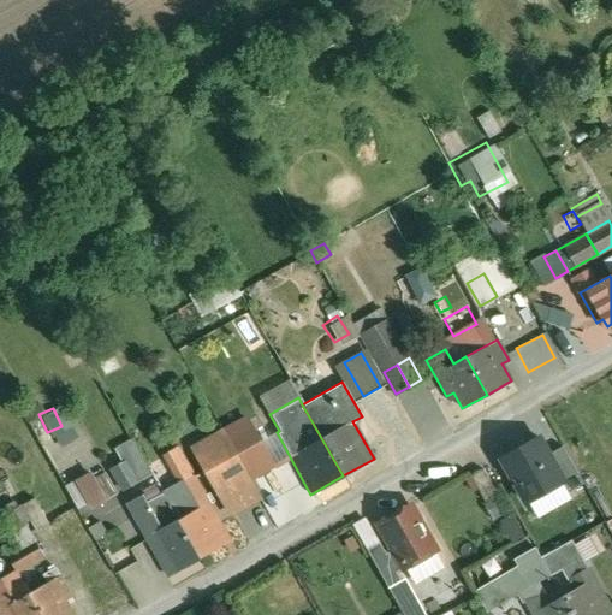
[(498,457),(523,502),(559,482),(560,480),(545,454),(535,437),(498,457)]
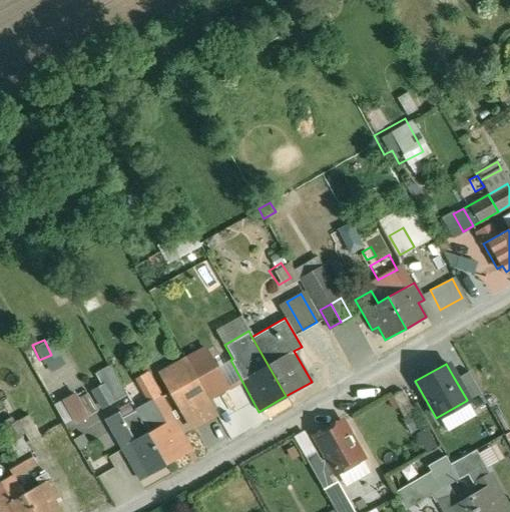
[(125,394),(109,365),(94,374),(100,384),(92,389),(102,407),(125,394)]
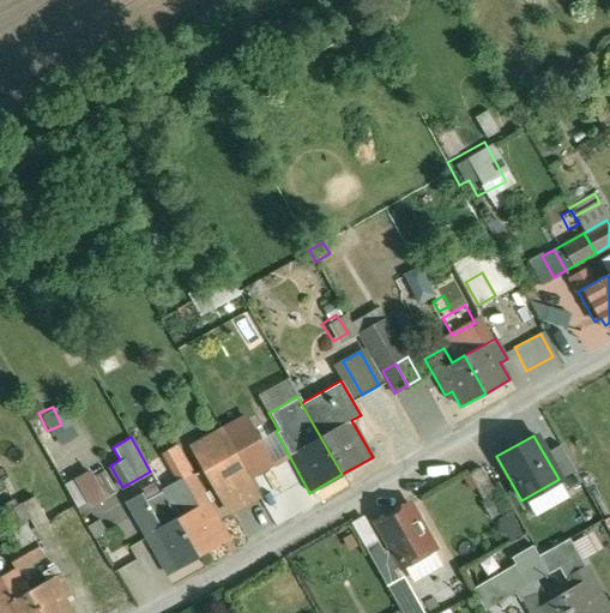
[(557,444),(543,452),(559,479),(557,480),(563,491),(579,481),(557,444)]
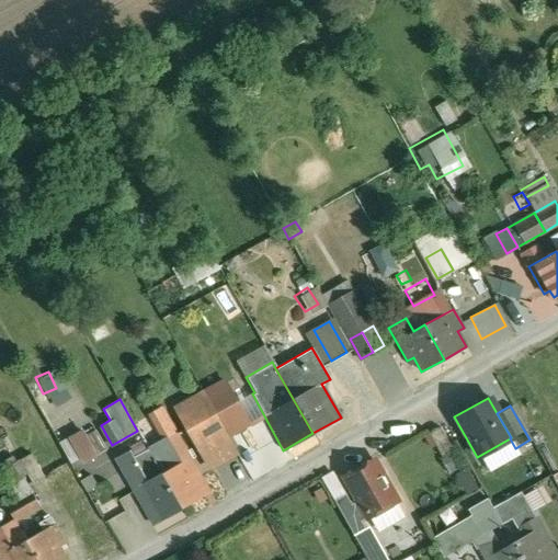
[(214,438),(200,412),(186,420),(201,446),(214,438)]
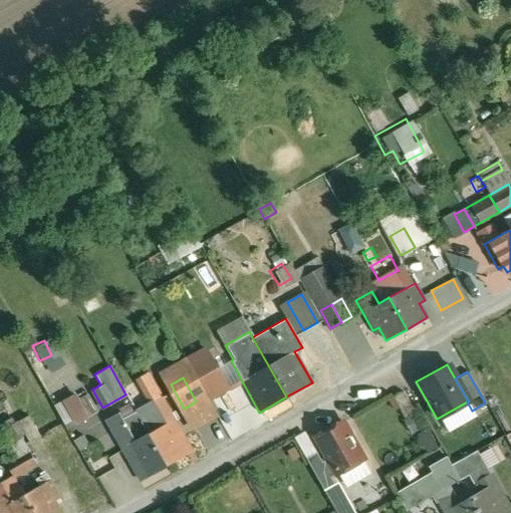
[(136,412),(122,419),(119,413),(105,421),(140,481),(166,466),(149,434),(136,412)]
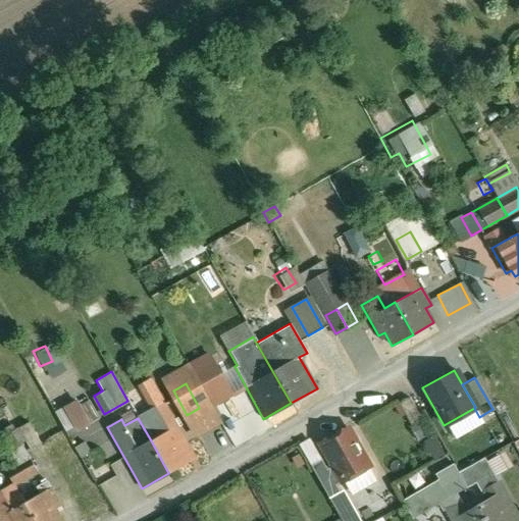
[(40,443),(28,421),(17,427),(30,449),(40,443)]
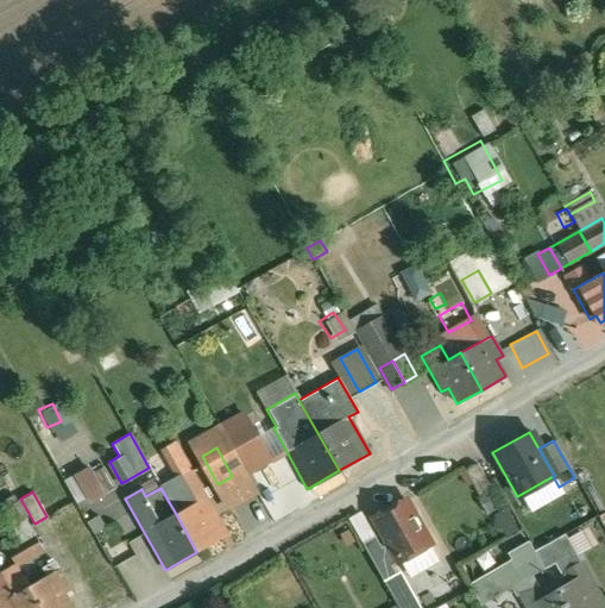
[(25,518),(12,496),(0,502),(0,532),(25,518)]
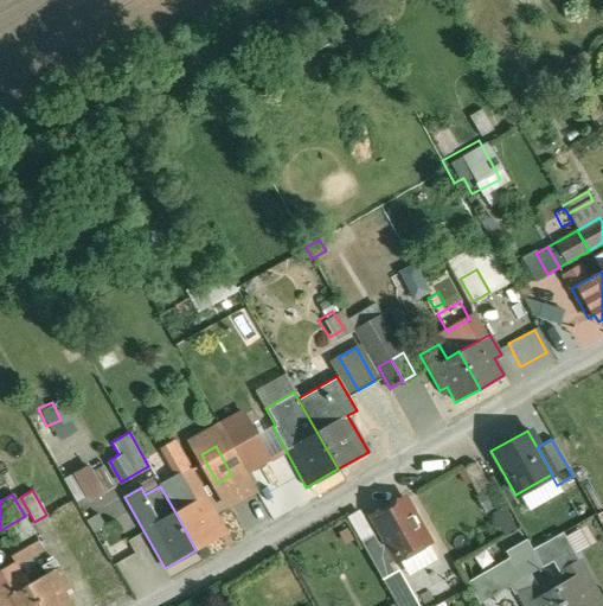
[(205,496),(175,512),(196,550),(226,533),(205,496)]
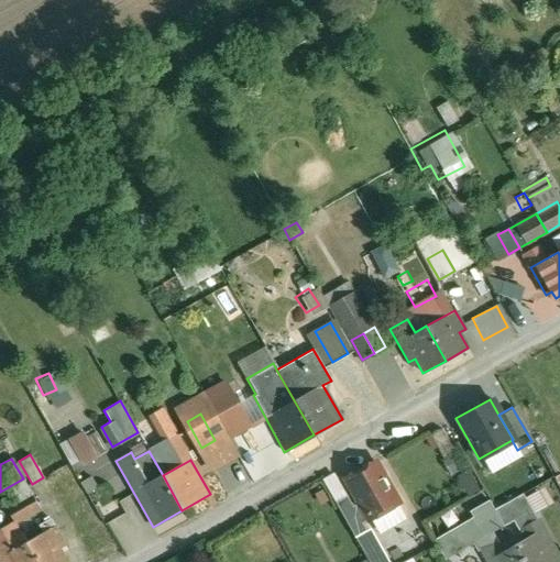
[(374,461),(344,477),(359,502),(352,506),(361,521),(369,518),(369,519),(397,503),(388,487),(390,484),(386,477),(383,476),(374,461)]
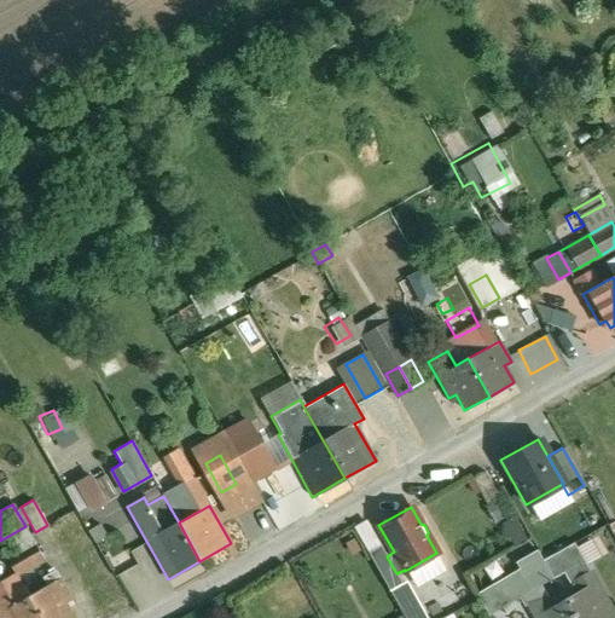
[(44,559),(29,533),(17,541),(22,549),(6,558),(16,575),(44,559)]
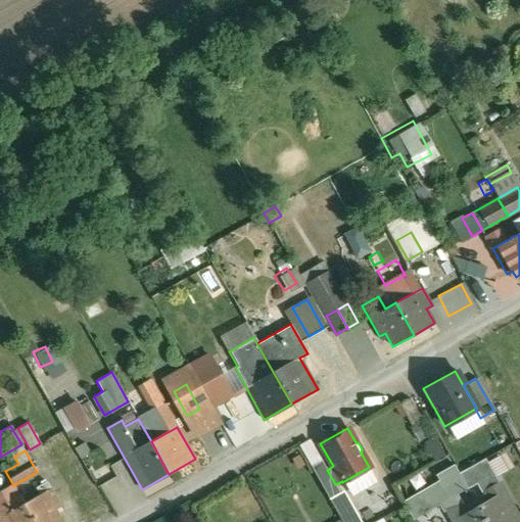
[(475,454),(454,465),(467,488),(488,476),(475,454)]
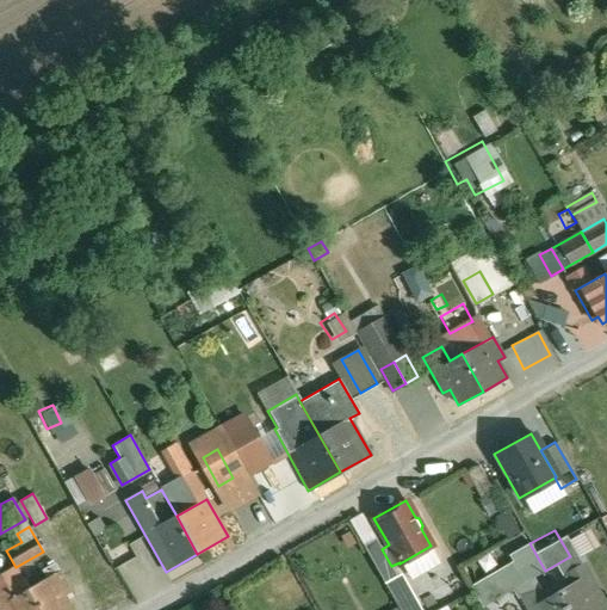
[(382,549),(375,537),(363,544),(384,581),(396,574),(391,566),(382,549)]
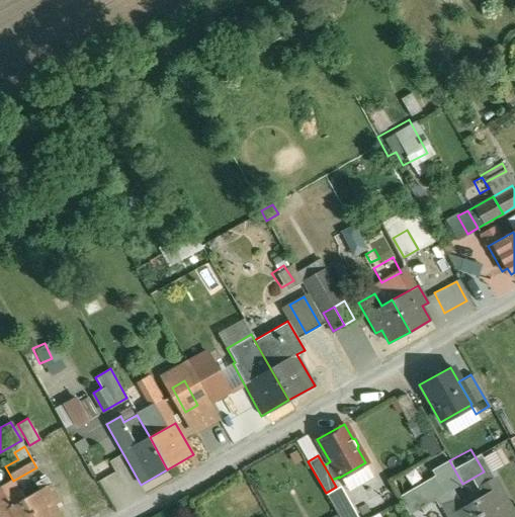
[(448,458),(431,468),(435,475),(409,490),(419,508),(436,498),(446,516),(482,516),(473,501),(469,496),(458,502),(452,490),(462,484),(449,460),(448,458)]
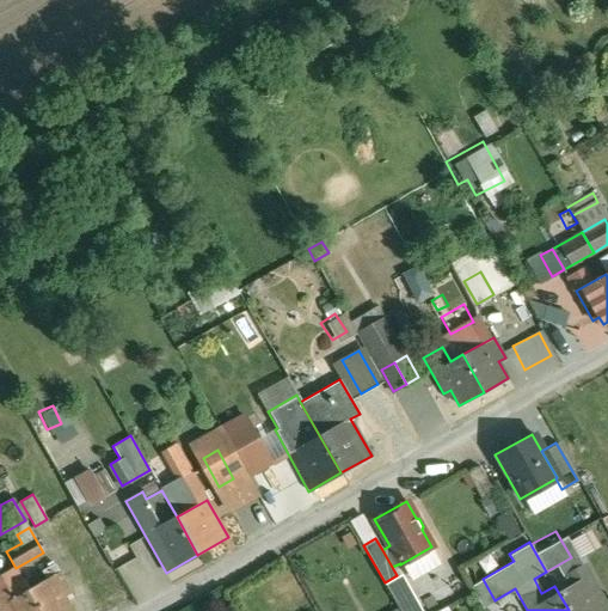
[(0,576),(16,568),(6,551),(0,555),(0,576)]
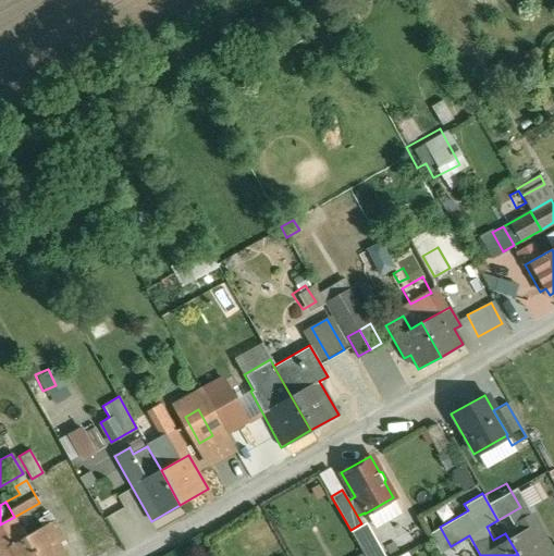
[(50,514),(39,520),(42,527),(53,520),(50,514)]
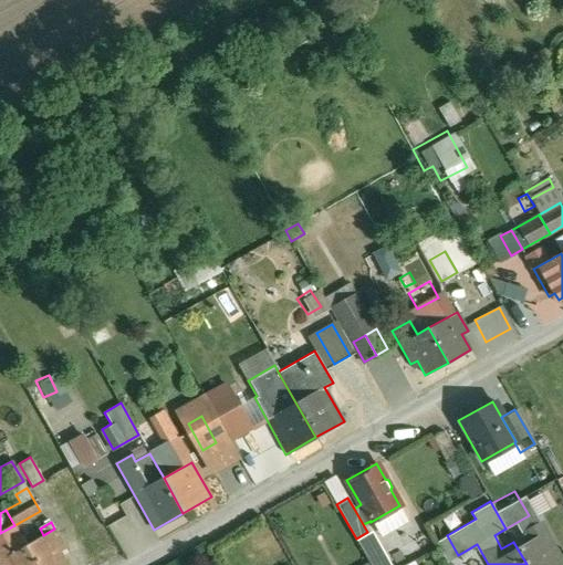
[(540,523),(522,533),(528,541),(544,532),(540,523)]
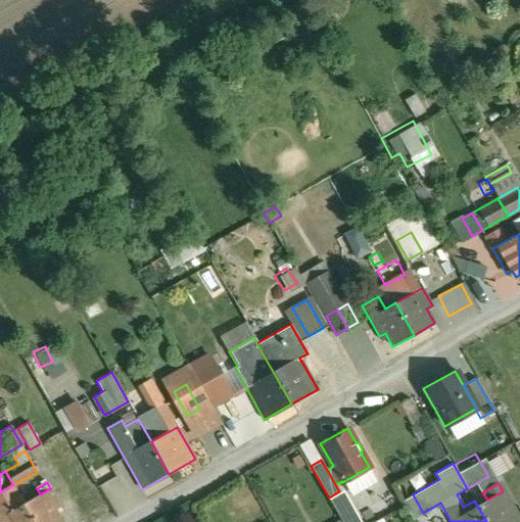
[(40,494),(24,503),(35,521),(62,521),(55,510),(60,507),(50,488),(40,494)]
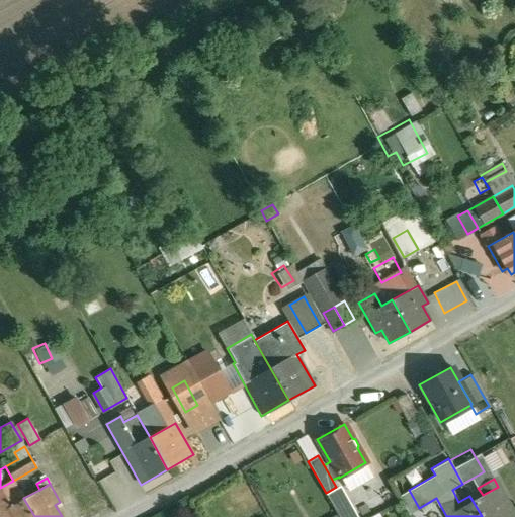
[(508,505),(498,487),(483,495),(473,501),(482,516),(508,516),(503,508),(508,505)]
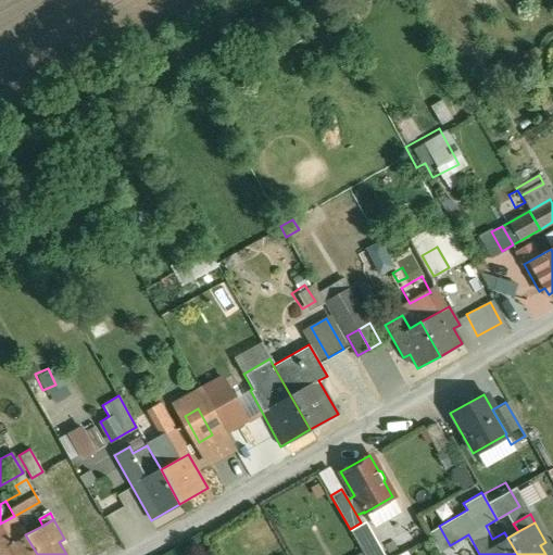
[(439,526),(427,531),(439,552),(450,545),(439,526)]
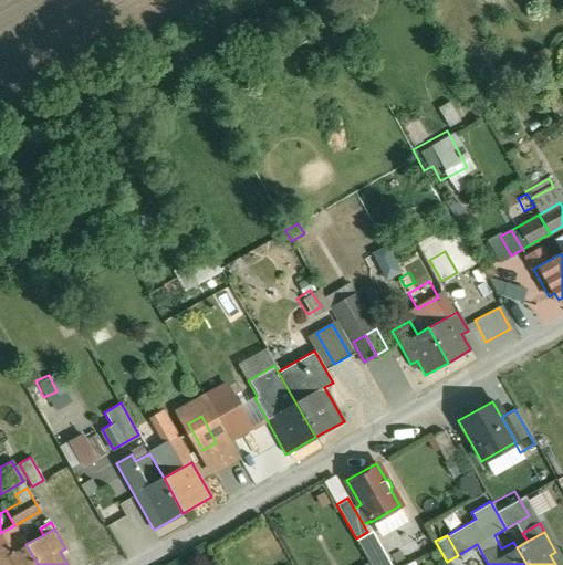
[(6,541),(0,544),(0,558),(12,552),(6,541)]
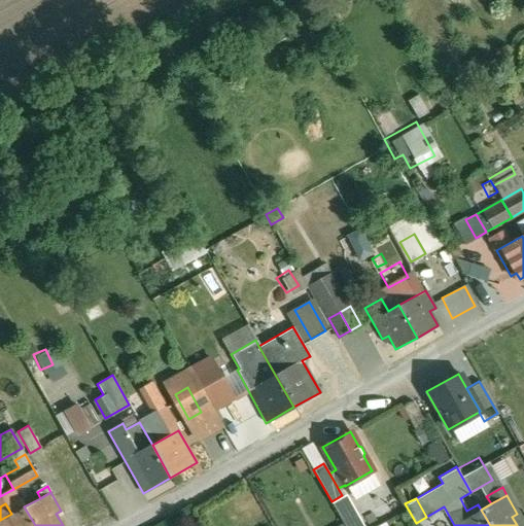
[(11,514),(0,520),(0,525),(35,525),(24,506),(11,514)]
